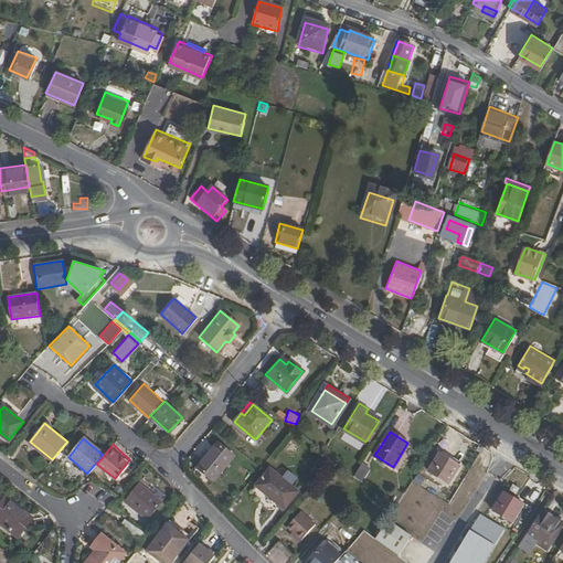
[(216,444),(208,454),(197,468),(204,475),(212,480),(232,456),(216,444)]
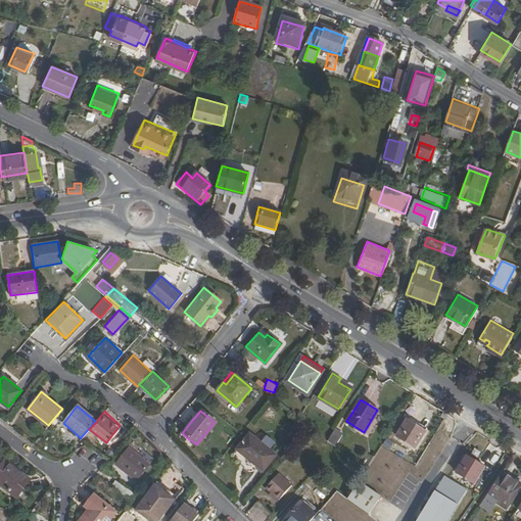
[(182,433),(192,420),(189,417),(178,433),(189,440),(189,439),(182,433)]
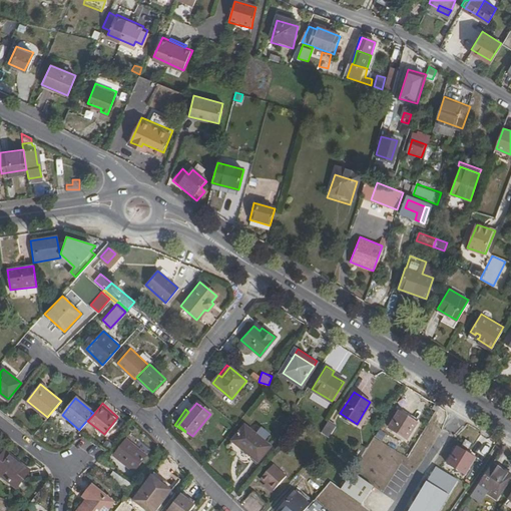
[(299,427),(306,419),(295,410),(288,418),(299,427)]
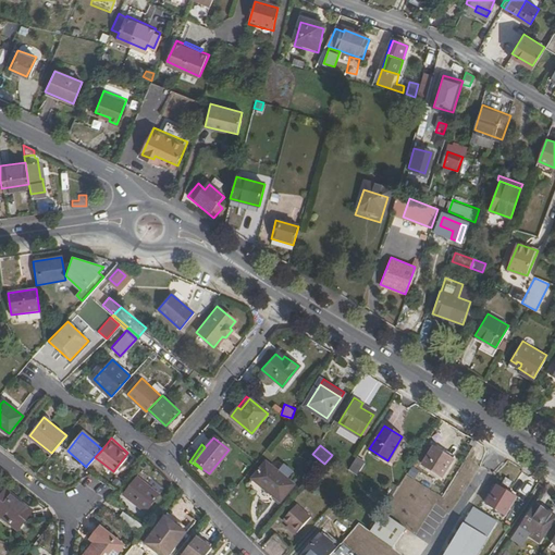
[(454,458),(434,446),(424,464),(442,476),(454,458)]
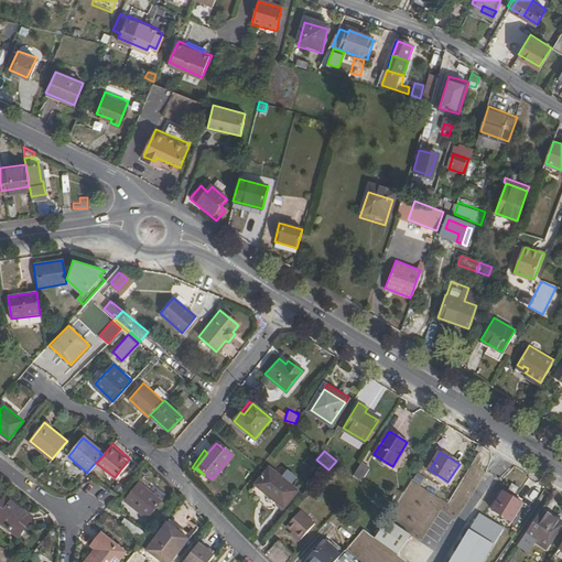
[(353,475),(361,482),(369,468),(360,463),(353,475)]
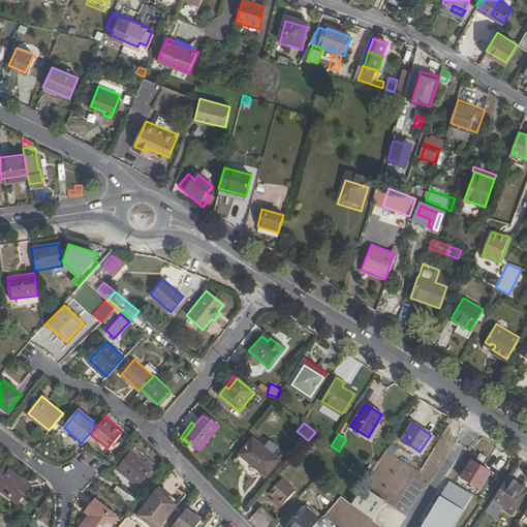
[(273,456),(252,438),(239,455),(259,472),(273,456)]
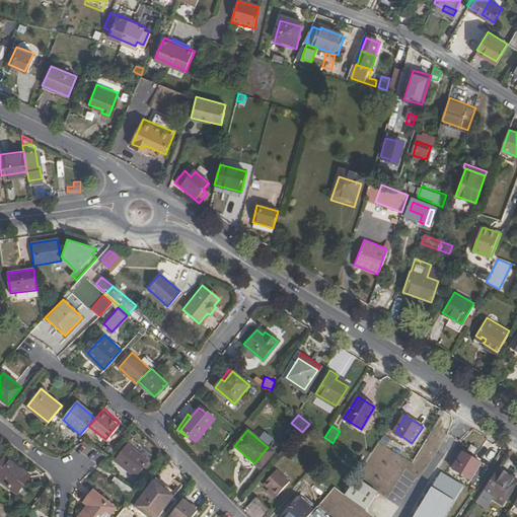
[(441,456),(453,464),(464,446),(451,439),(441,456)]
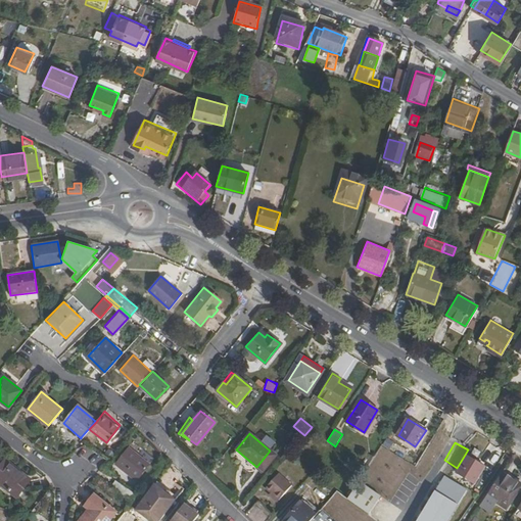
[(115,464),(135,480),(148,463),(133,452),(132,453),(127,448),(115,464)]
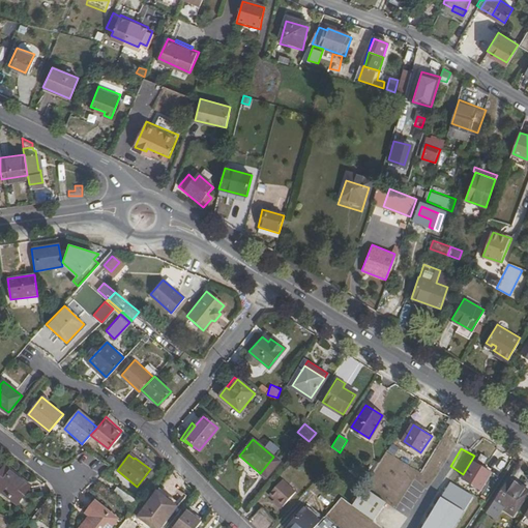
[(299,461),(295,457),(290,462),(295,466),(299,461)]
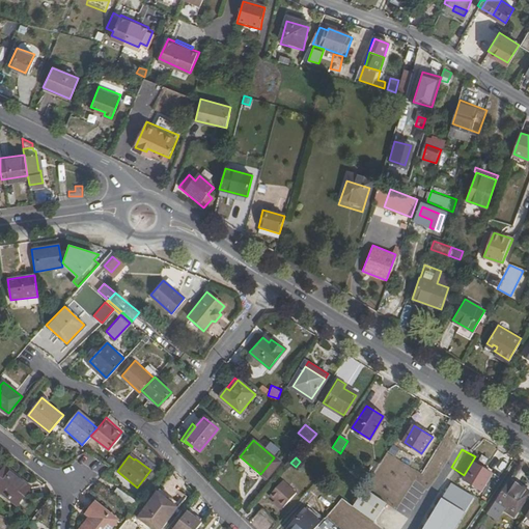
[(367,475),(370,478),(380,464),(377,461),(367,475)]
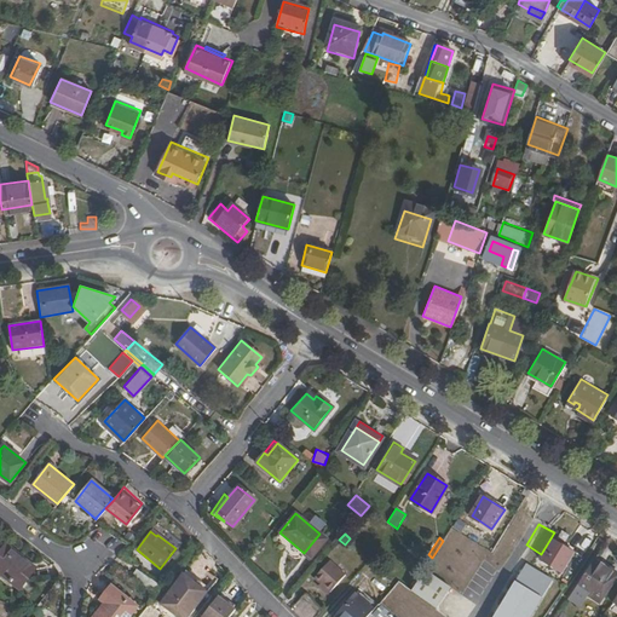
[(575,552),(553,538),(541,558),(563,571),(575,552)]
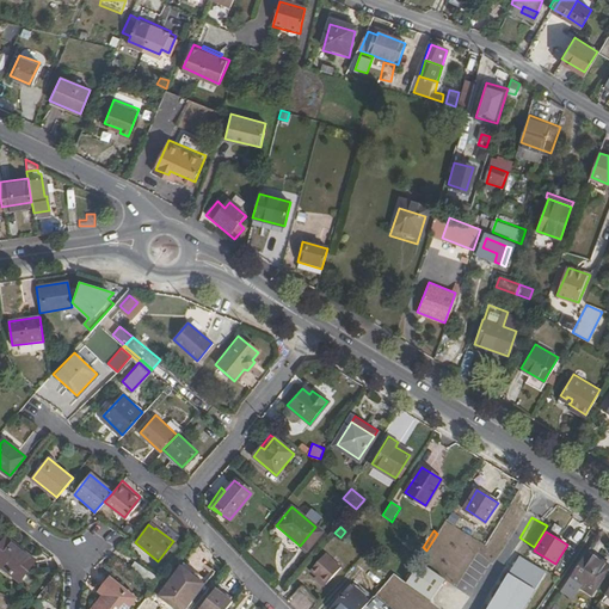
[(0,567),(16,579),(28,565),(25,563),(30,558),(2,536),(0,540),(0,567)]
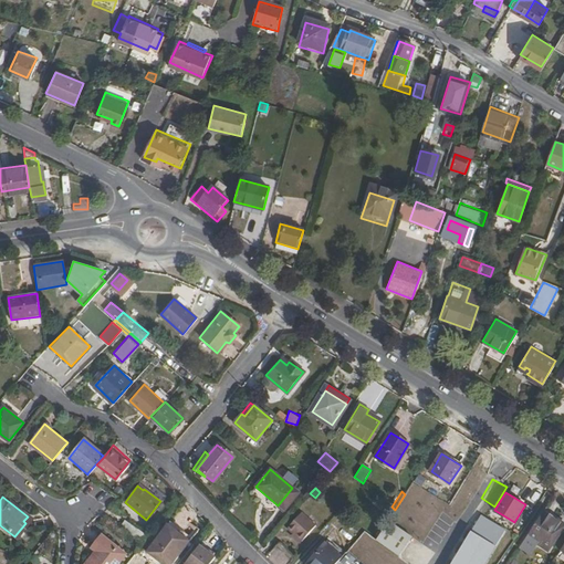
[(289,525),(294,530),(303,538),(316,522),(302,509),(289,525)]
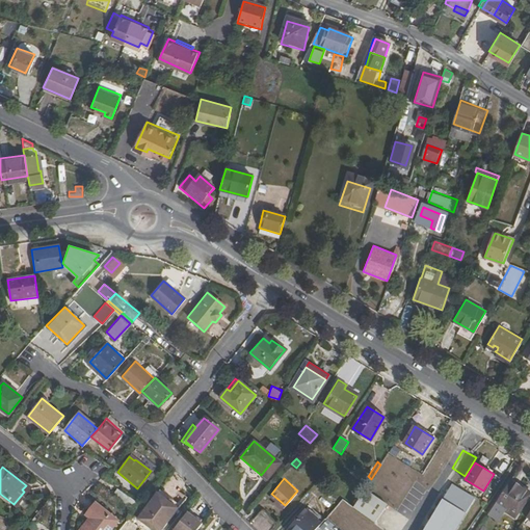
[(523,486),(510,478),(508,481),(520,487),(522,489),(523,486)]
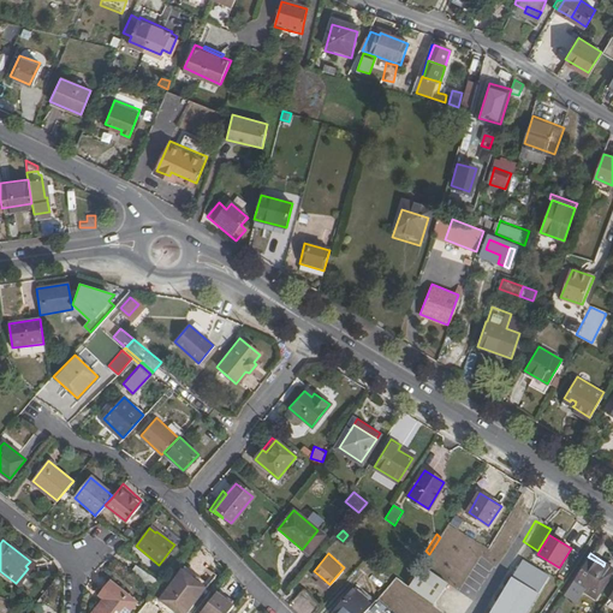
[(601,564),(588,557),(570,583),(593,600),(609,575),(599,569),(601,564)]
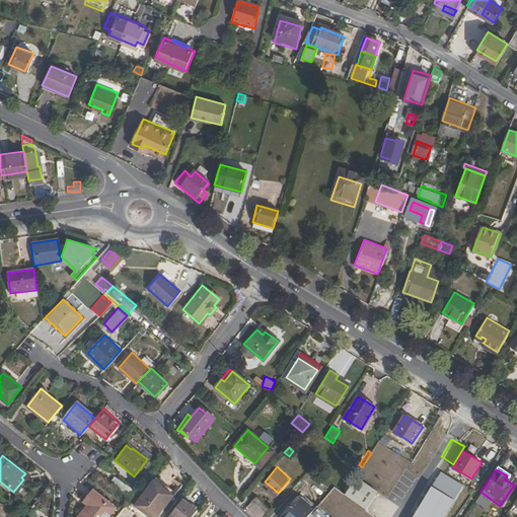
[(442,516),(461,486),(441,472),(412,516),(442,516)]
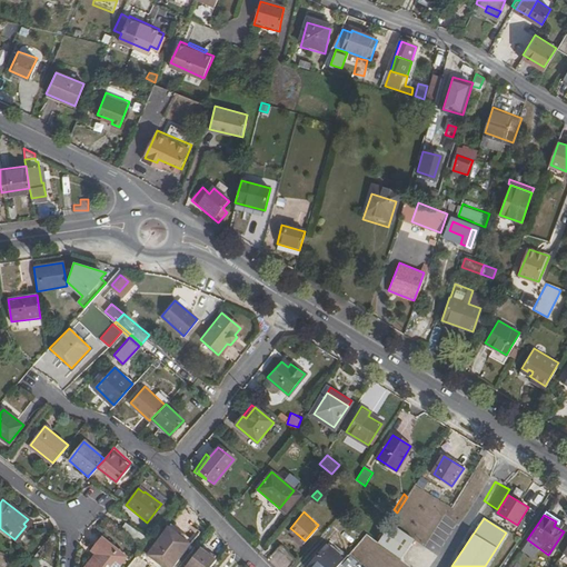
[(190,543),(192,539),(170,521),(168,526),(190,543)]
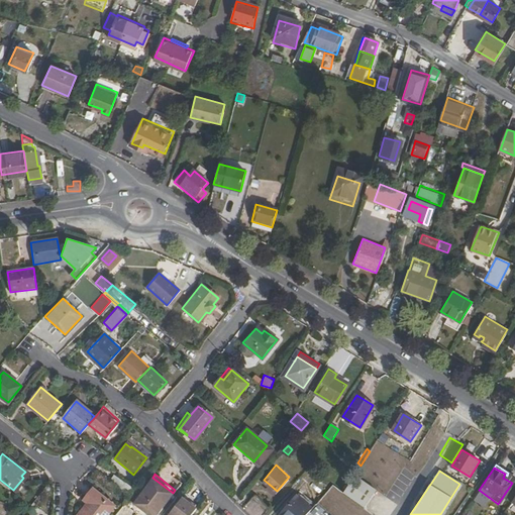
[(129,495),(135,489),(113,475),(108,482),(129,495)]
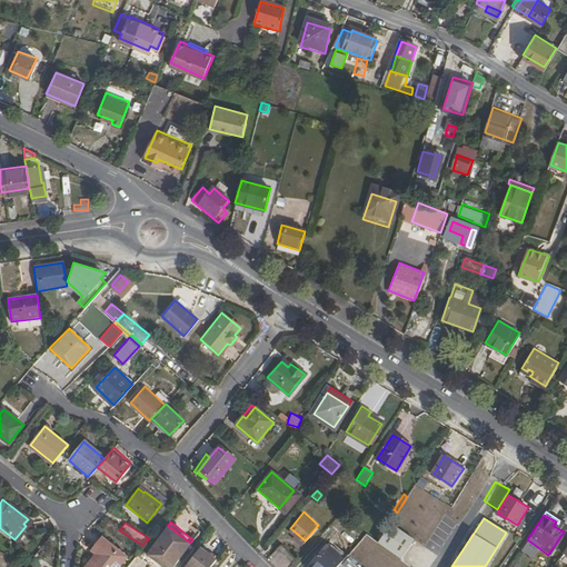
[(413,539),(389,524),(384,533),(378,541),(401,557),(413,539)]
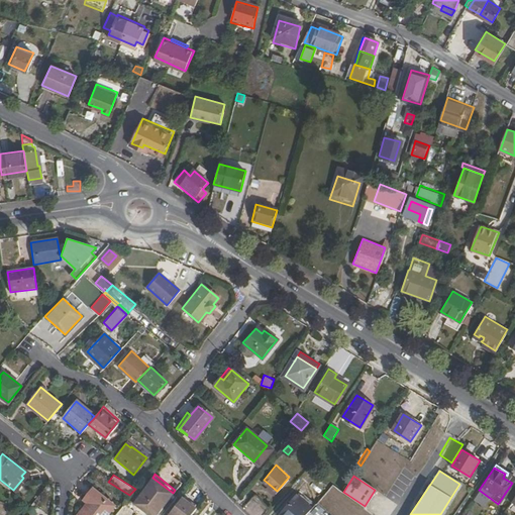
[(155,514),(173,493),(152,478),(132,503),(148,514),(155,514)]
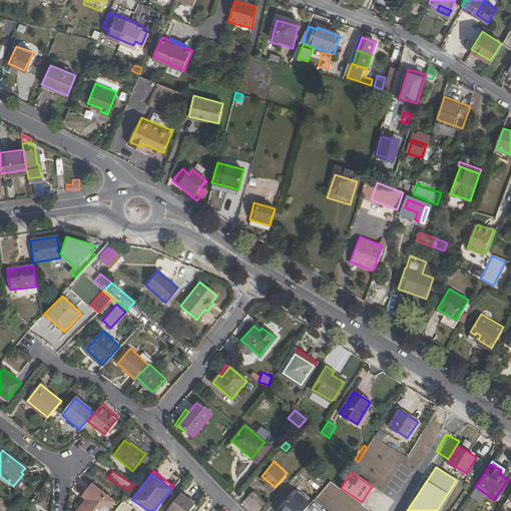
[(275,487),(267,480),(265,482),(273,489),(275,487)]
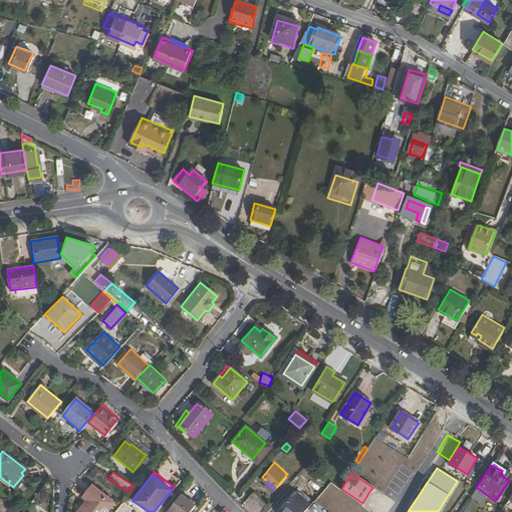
[(89,500),(79,511),(104,511),(112,503),(91,485),(83,495),(89,500)]
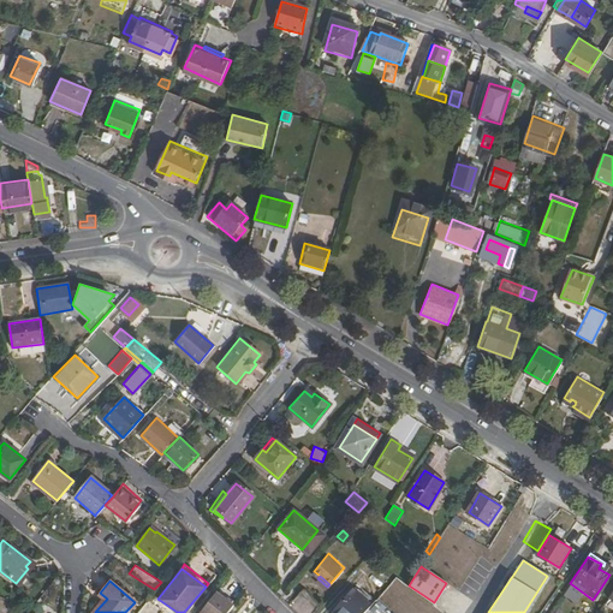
[(372,603),(375,599),(357,583),(353,587),(372,603)]
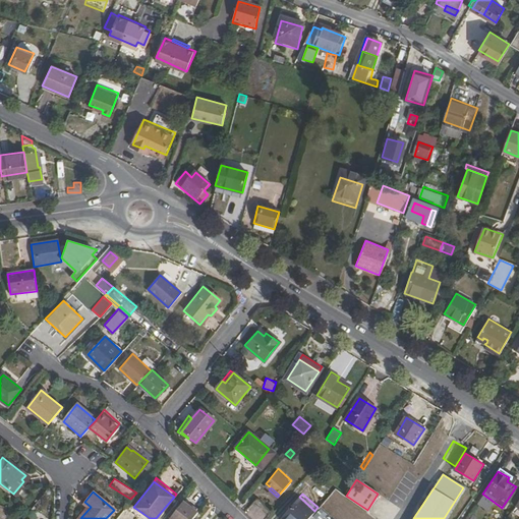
[(282,515),(286,518),(306,518),(314,511),(299,497),(282,515)]
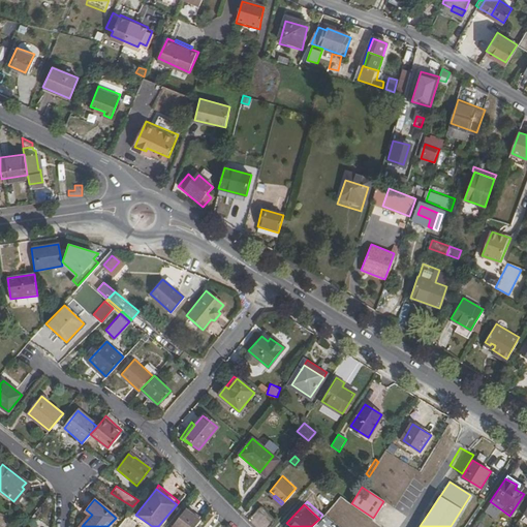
[(190,509),(186,506),(173,525),(175,526),(194,526),(196,524),(199,521),(200,519),(199,517),(190,509)]
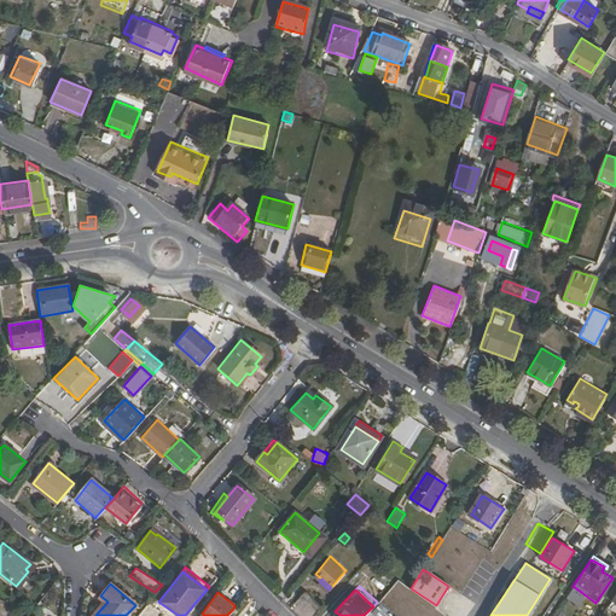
[(225,593),(222,596),(233,604),(236,600),(225,593)]
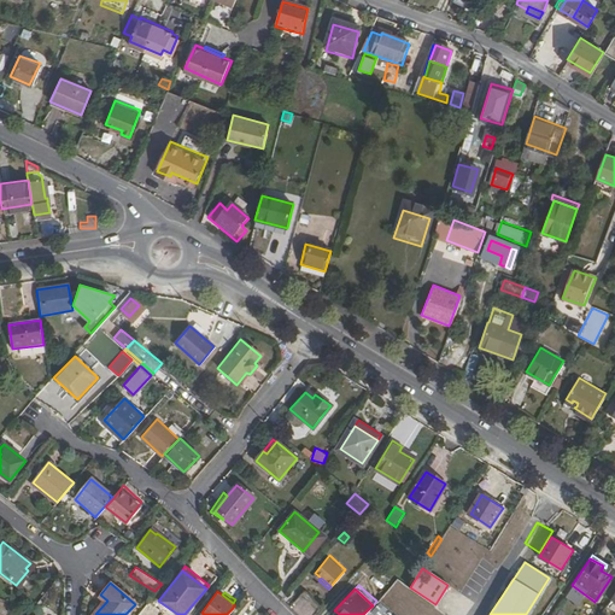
[(303,592),(293,602),(302,610),(311,599),(303,592)]
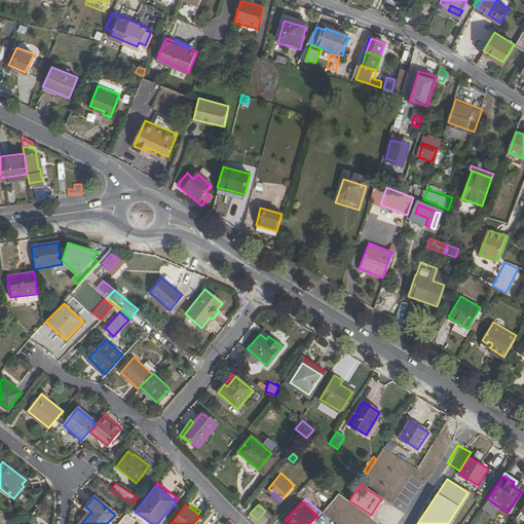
[(76,523),(81,523),(91,512),(85,507),(83,509),(87,512),(76,523)]
